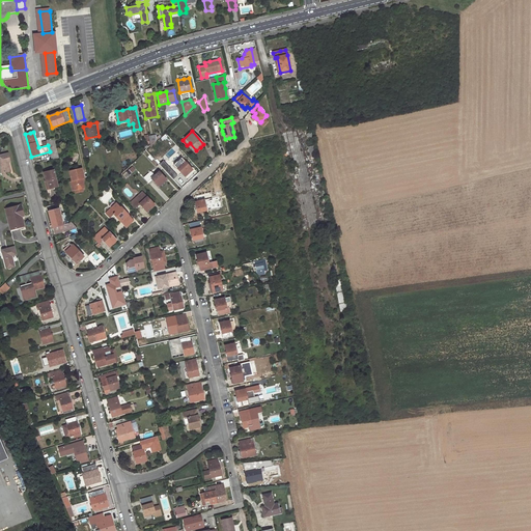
[(53,139),(47,140),(48,145),(50,151),(52,159),(58,158),(53,139)]
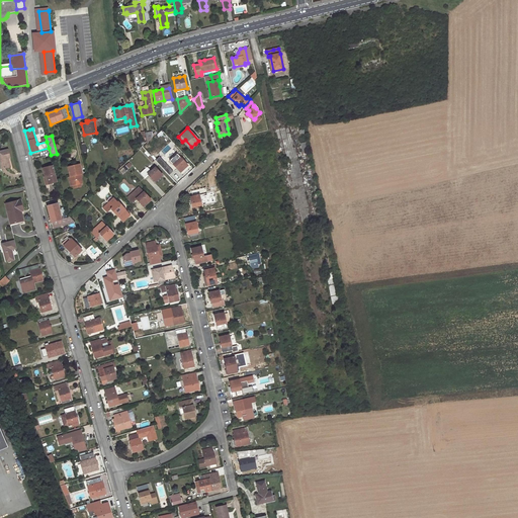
[(10,167),(8,159),(10,158),(9,154),(8,150),(0,151),(0,162),(2,169),(10,167)]
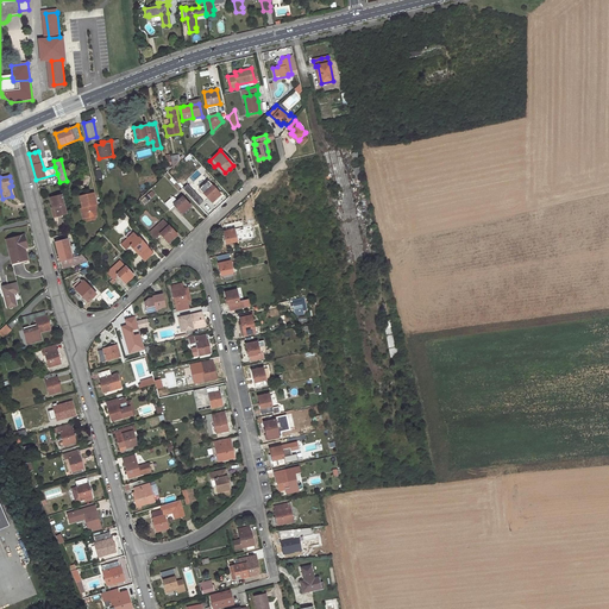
[(208,181),(200,189),(212,202),(217,198),(220,194),(208,181)]
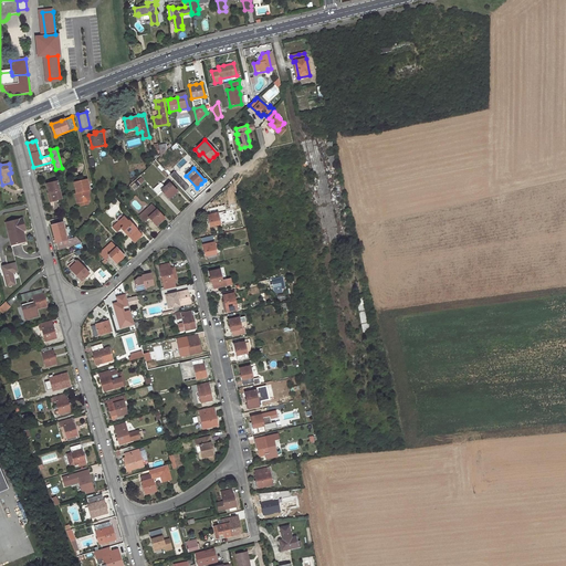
[(62,198),(58,181),(46,184),(49,194),(50,194),(52,201),(62,198)]
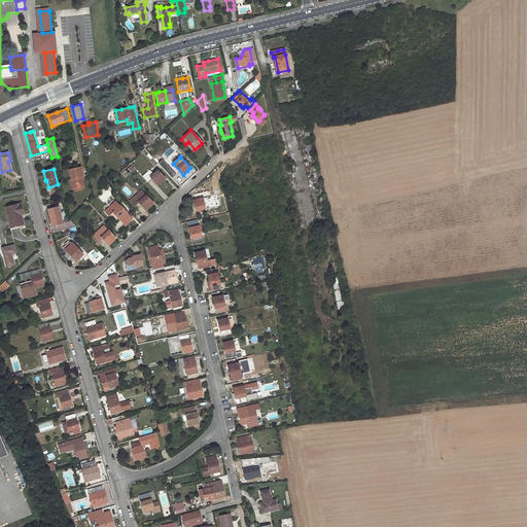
[(150,170),(143,176),(147,180),(150,177),(157,184),(163,180),(165,178),(157,170),(153,174),(150,170)]
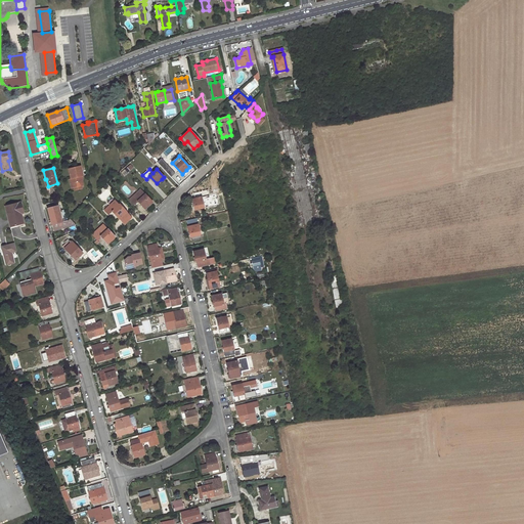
[(140,189),(130,200),(134,205),(138,202),(145,209),(148,206),(153,202),(145,194),(144,194),(140,189)]
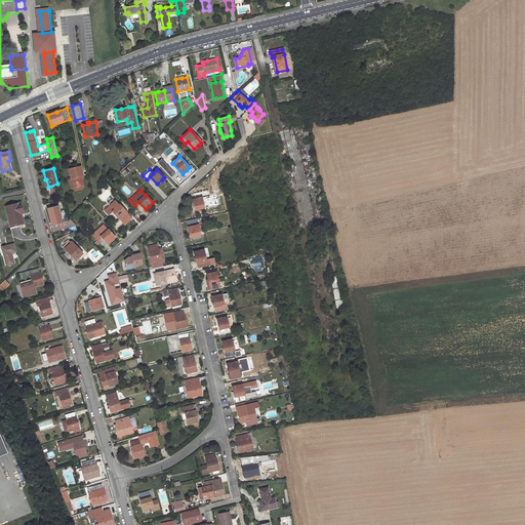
[(204,208),(202,198),(209,196),(208,191),(196,194),(198,199),(192,200),(194,206),(195,210),(204,208)]
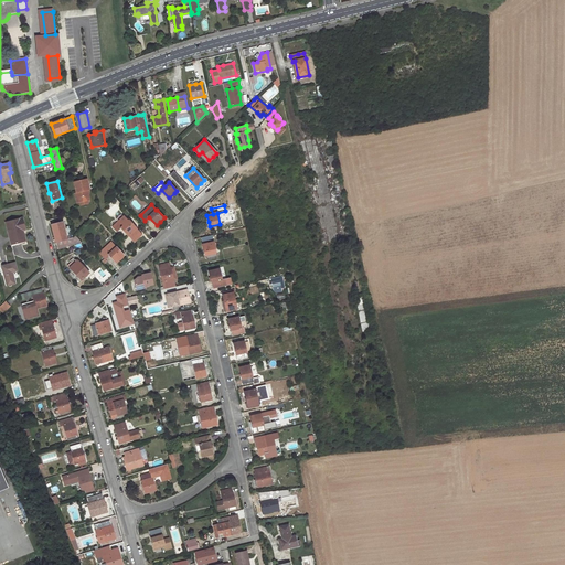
[(124,216),(113,226),(117,231),(121,227),(128,235),(135,241),(138,238),(141,234),(137,228),(129,221),(128,221),(124,216)]
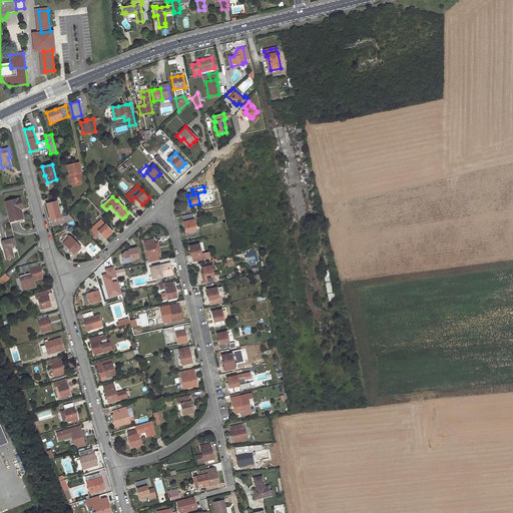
[(23,218),(21,209),(23,208),(22,204),(21,198),(5,202),(10,221),(23,218)]
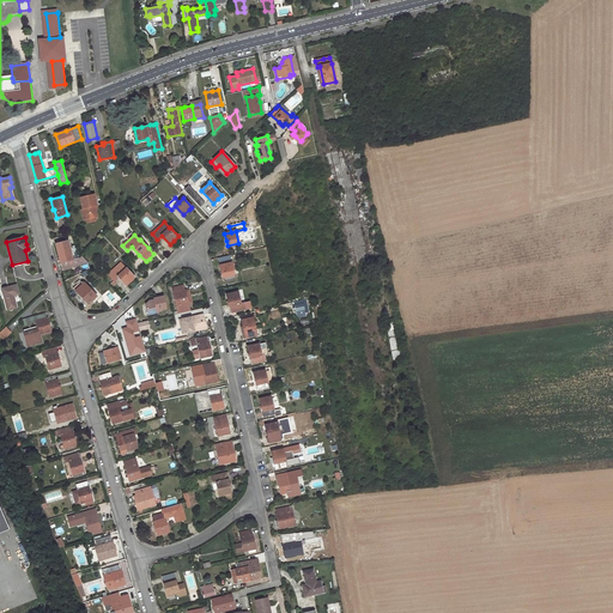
[(67,240),(56,243),(60,258),(62,269),(89,262),(82,255),(79,258),(76,244),(70,247),(67,240)]
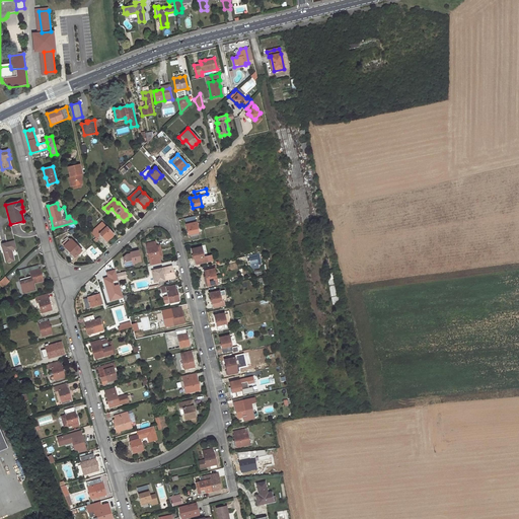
[(102,222),(91,232),(96,237),(99,234),(106,241),(110,237),(114,234),(102,222)]
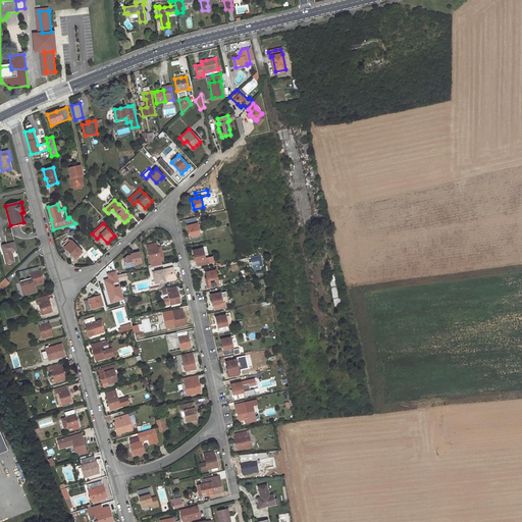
[(197,223),(187,226),(189,231),(190,237),(191,236),(192,241),(200,239),(197,223)]
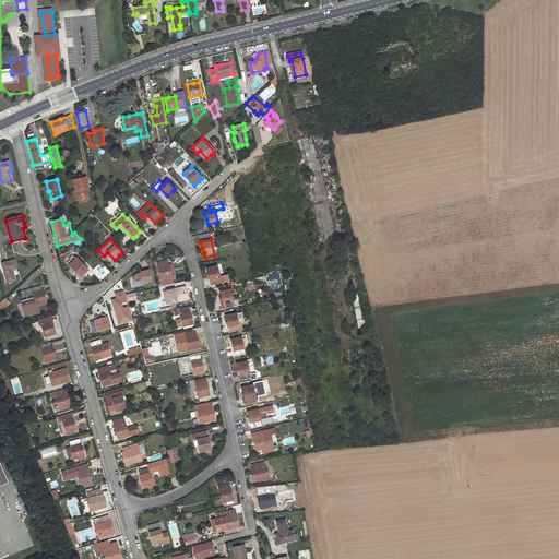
[(72,258),(67,262),(74,270),(81,276),(88,270),(76,258),(74,260),(72,258)]
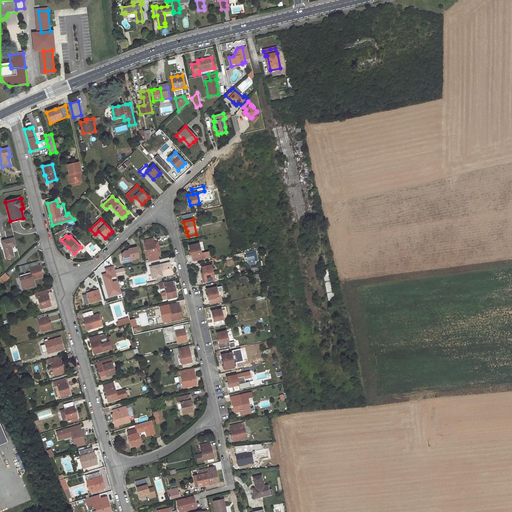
[(14,256),(12,248),(16,247),(14,238),(1,241),(5,258),(14,256)]
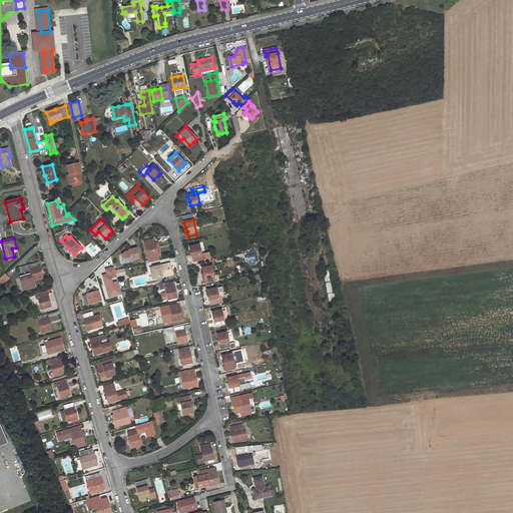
[(153,238),(144,240),(147,257),(149,257),(150,263),(159,261),(157,254),(155,242),(154,242),(153,238)]
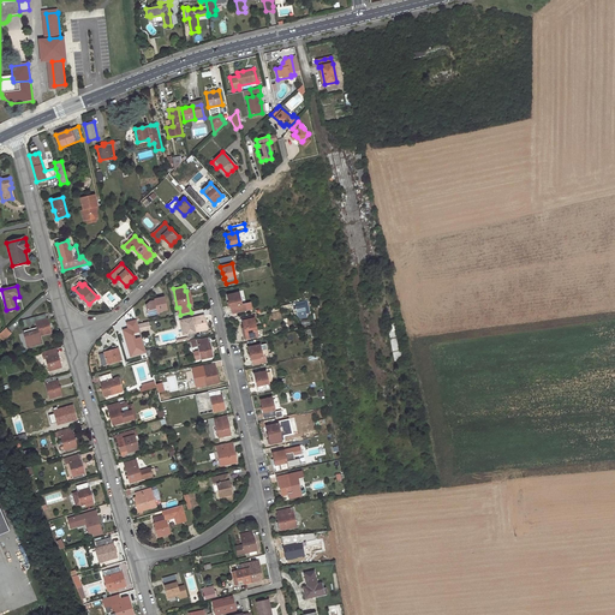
[(239,293),(227,296),(228,299),(230,308),(231,308),(233,314),(246,310),(244,304),(242,305),(239,293)]
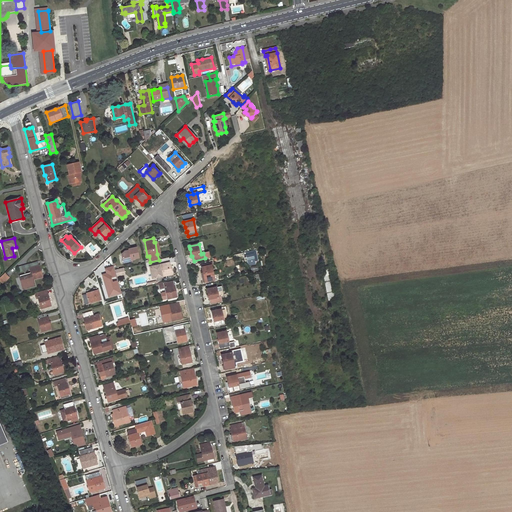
[(139,258),(136,247),(131,248),(129,249),(129,250),(125,251),(122,254),(124,263),(132,261),(131,259),(139,258)]
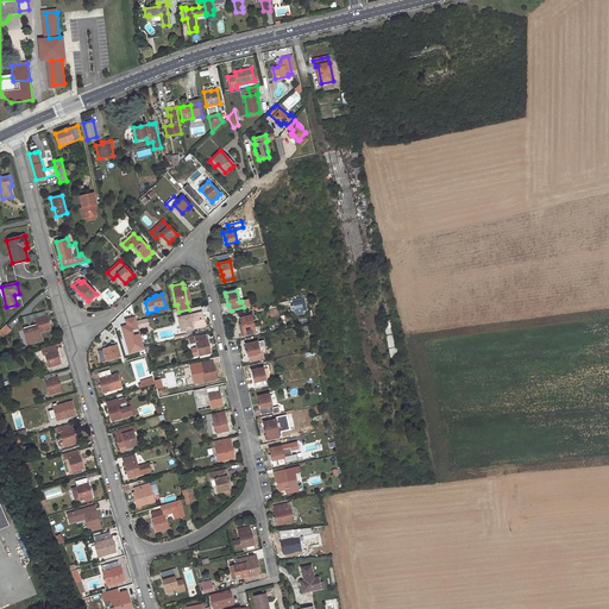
[(44,312),(33,314),(26,316),(27,319),(27,318),(29,321),(35,319),(38,327),(39,333),(51,330),(48,320),(46,315),(46,316),(44,312)]
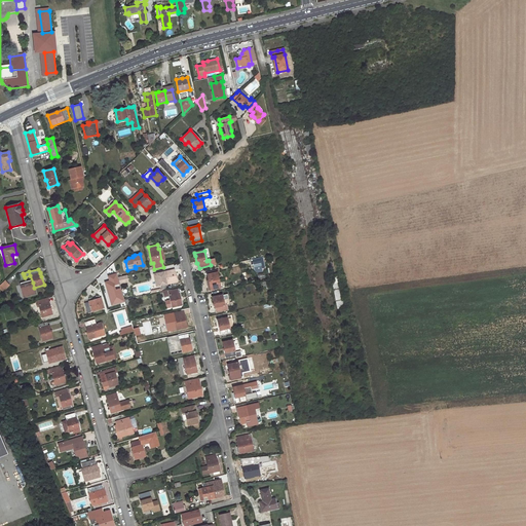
[(175,270),(174,270),(157,274),(159,286),(166,285),(177,283),(176,275),(175,270)]
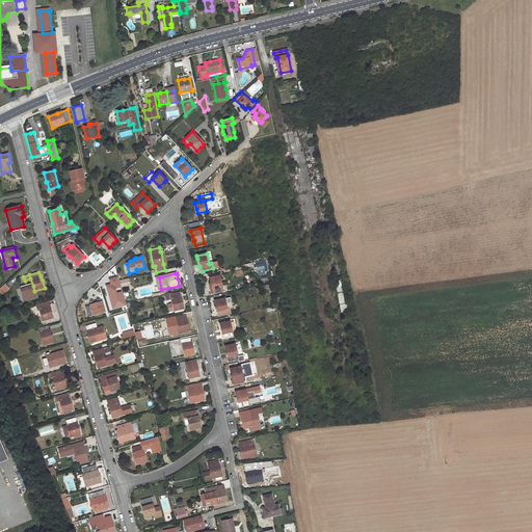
[(222,286),(219,275),(221,275),(221,273),(209,275),(211,284),(213,293),(224,291),(223,286),(222,286)]
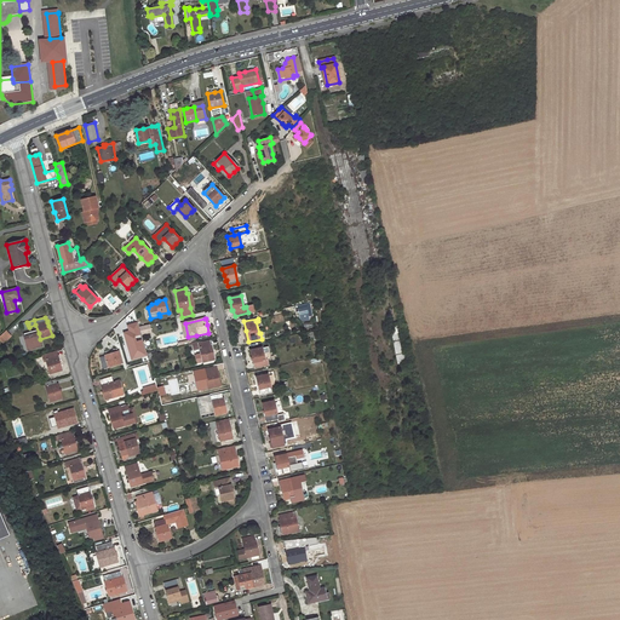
[(10,337),(5,331),(0,336),(0,339),(3,343),(10,337)]
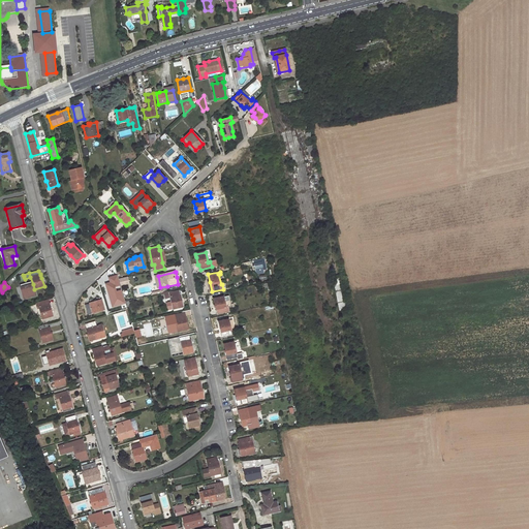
[(33,284),(21,288),(24,299),(36,296),(34,289),(33,284)]
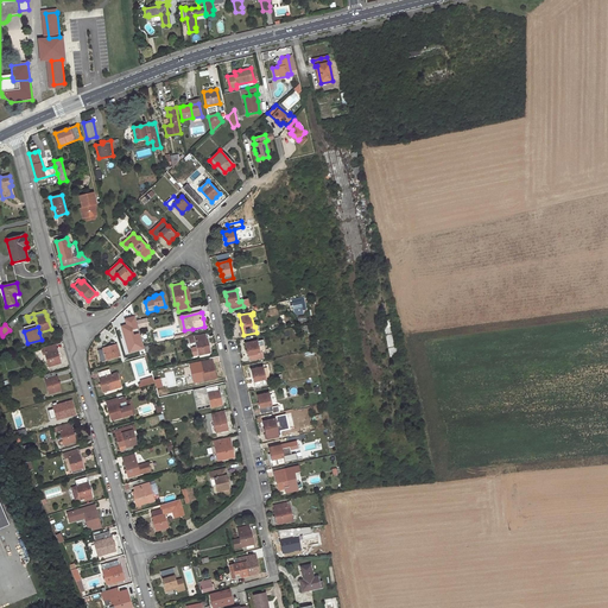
[(195,335),(189,336),(190,343),(196,342),(198,355),(210,353),(209,347),(208,339),(207,339),(206,334),(195,336),(195,335)]
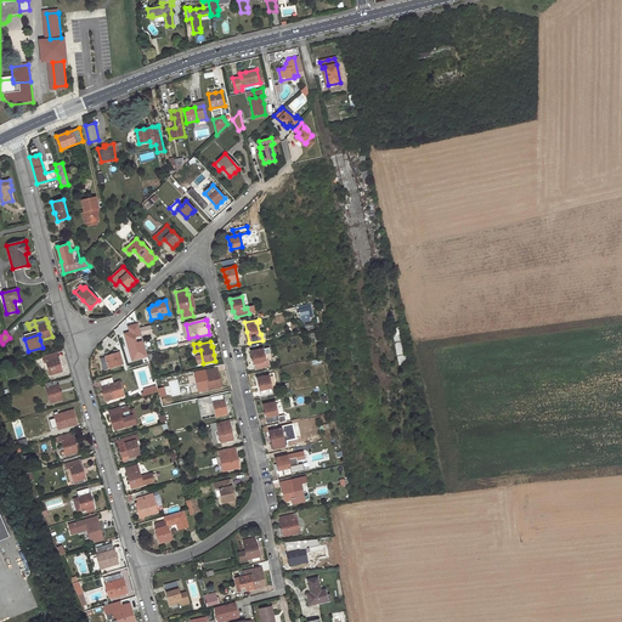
[(400,365),(407,362),(405,355),(405,354),(401,341),(394,344),(400,365)]
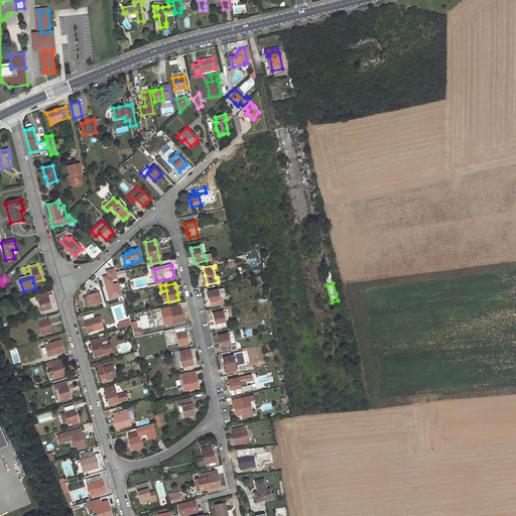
[(218,289),(209,291),(210,296),(211,301),(212,301),(213,306),(223,304),(222,299),(220,299),(218,289)]
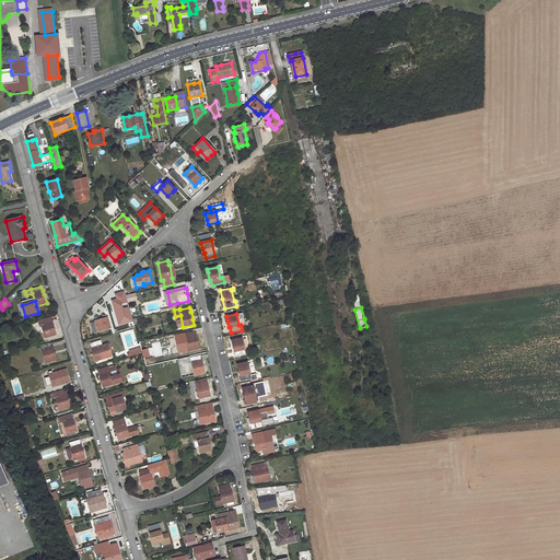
[(95,322),(91,323),(92,328),(93,333),(111,328),(107,317),(100,319),(95,321),(95,322)]
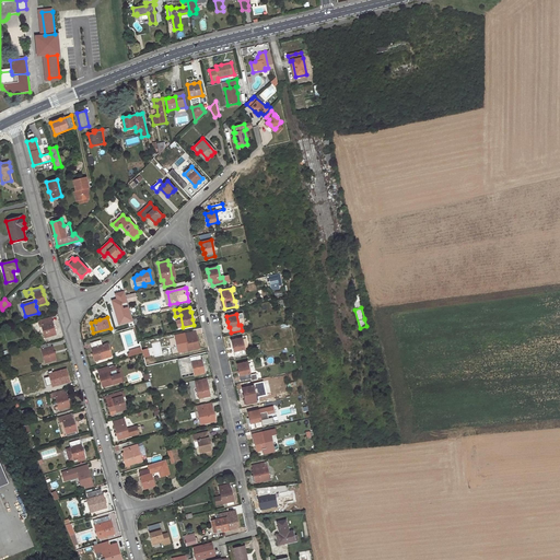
[(50,318),(41,321),(43,330),(45,337),(56,334),(54,327),(51,322),(50,318)]
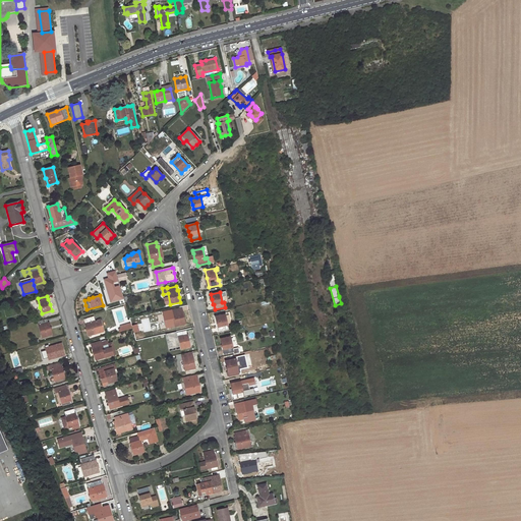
[(181,307),(168,310),(169,315),(173,314),(175,326),(185,324),(183,316),(181,307)]
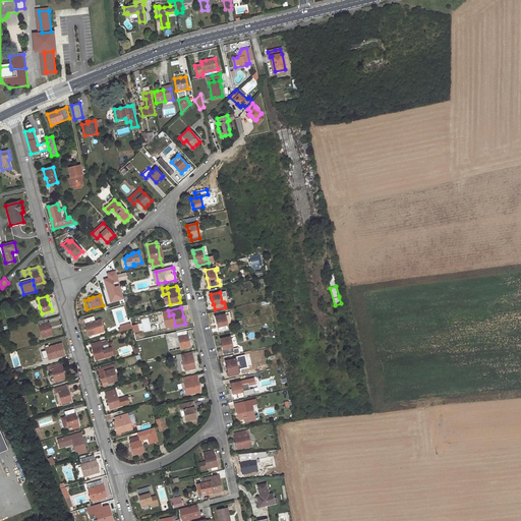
[(225,314),(216,316),(217,323),(219,332),(228,330),(227,325),(225,314)]
